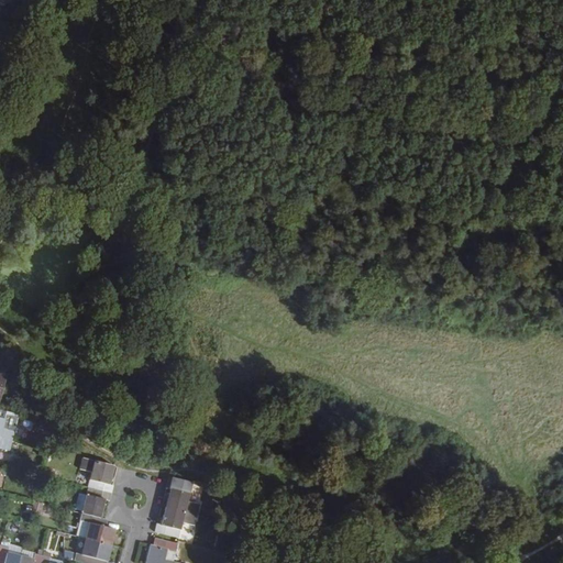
[(0,437),(11,440),(13,430),(2,427),(4,420),(0,418),(0,411),(0,410),(0,409),(0,437)]
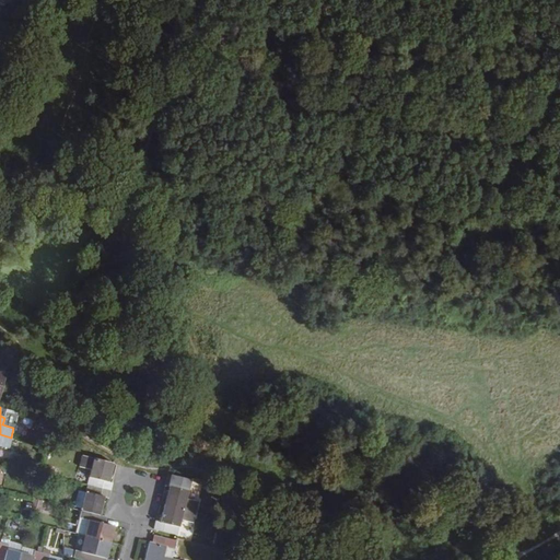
[(0,446),(8,450),(11,438),(0,434),(0,446)]
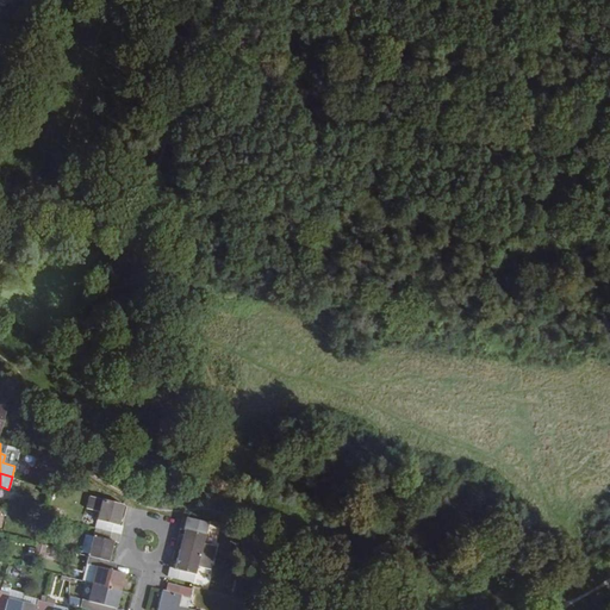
[(123,527),(118,524),(123,505),(89,497),(86,509),(100,512),(98,521),(95,528),(120,534),(123,527)]
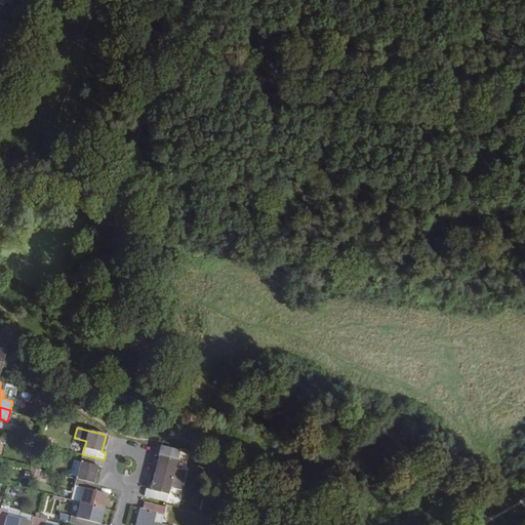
[(74,438),(73,445),(84,448),(86,441),(74,438)]
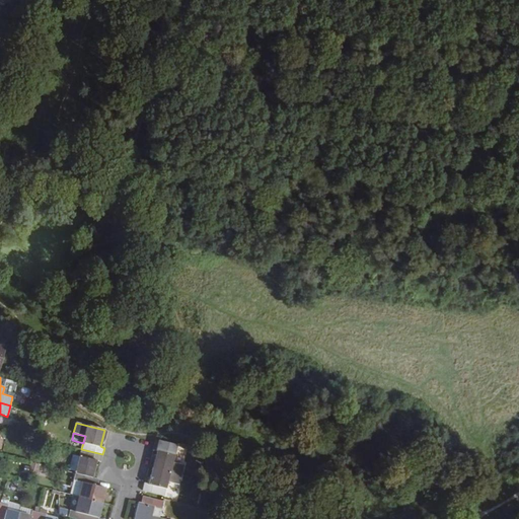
[(157,451),(153,467),(181,474),(183,464),(173,462),(177,445),(155,440),(154,442),(153,449),(157,451)]
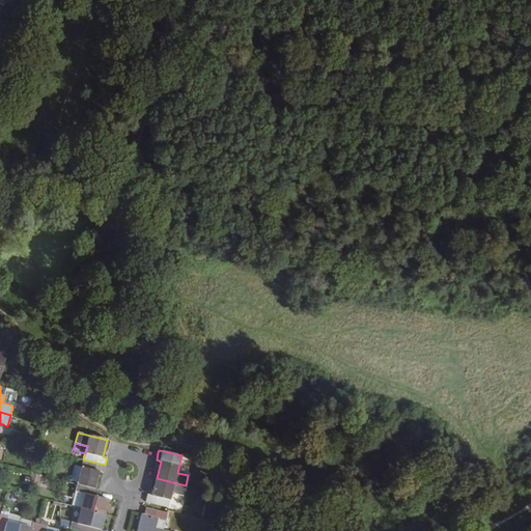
[(103,472),(105,465),(83,459),(81,467),(77,484),(81,485),(94,488),(100,471),(103,472)]
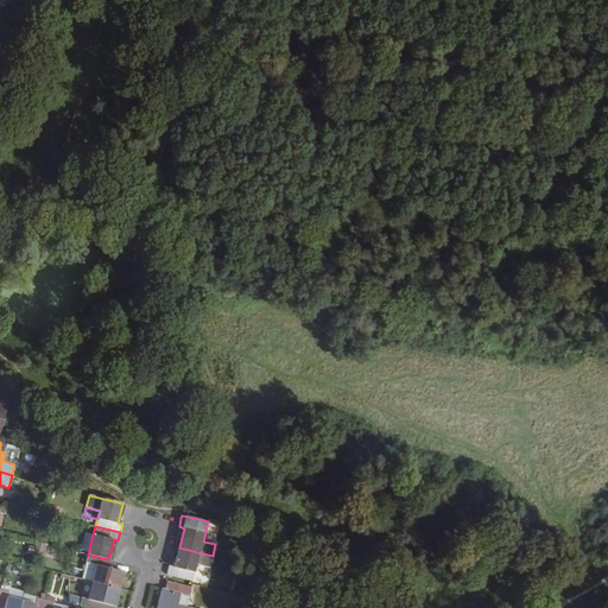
[(93,534),(84,532),(80,552),(88,555),(93,534)]
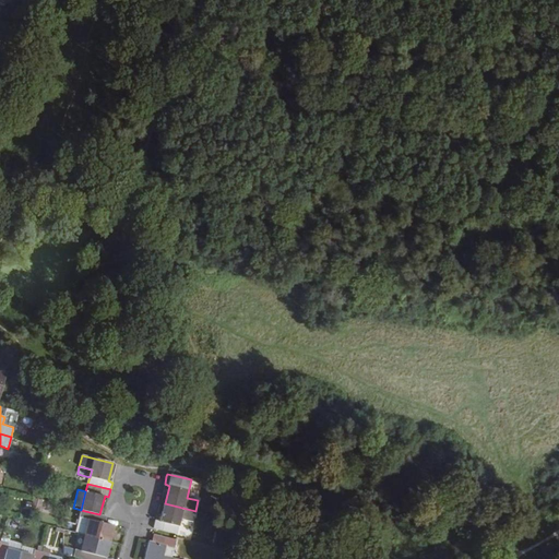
[(155,521),(154,527),(171,533),(174,525),(179,526),(180,519),(192,522),(195,511),(165,503),(159,522),(155,521)]
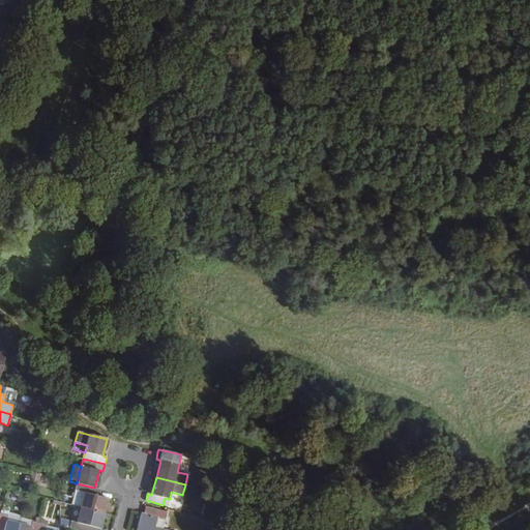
[(71,505),(81,507),(104,513),(108,499),(99,497),(94,496),(96,488),(94,488),(81,484),(77,483),(75,491),(76,491),(71,505)]
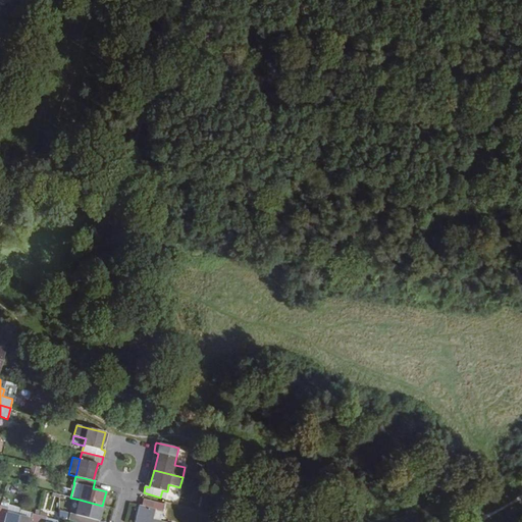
[(135,521),(165,521),(153,519),(157,502),(143,499),(141,506),(140,505),(135,521)]
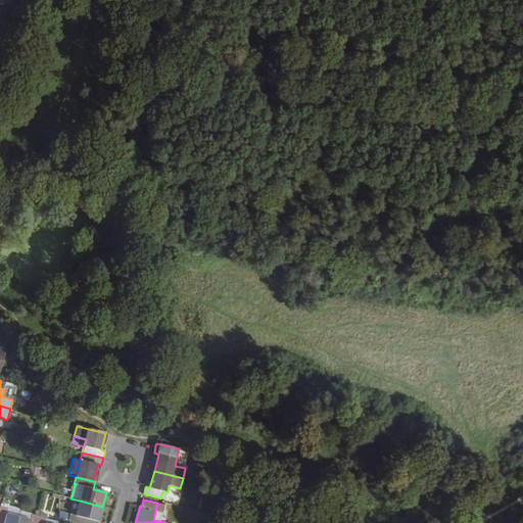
[(98,522),(102,507),(80,501),(76,516),(70,514),(68,521),(77,522),(90,522),(91,520),(98,522)]
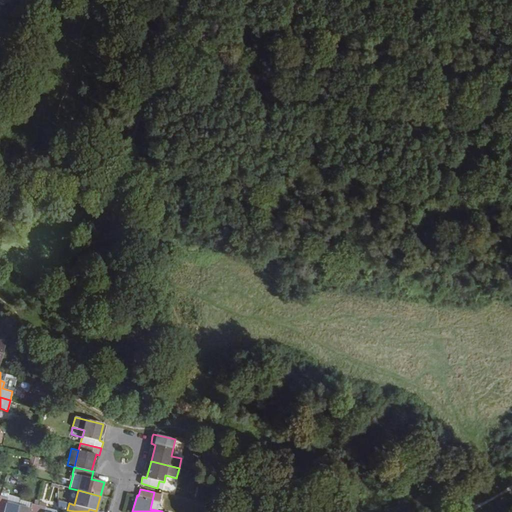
[(5,503),(7,498),(0,496),(0,497),(0,511),(16,511),(18,507),(5,503)]
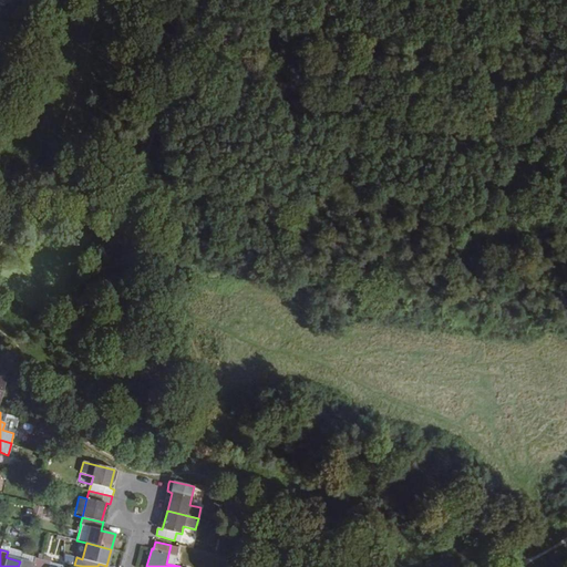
All buildings are outlined.
